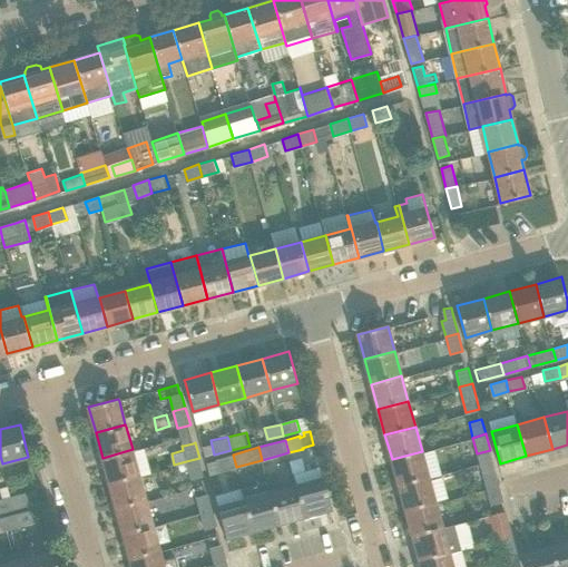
[(109,482),(139,475),(133,449),(103,458),(109,482)]
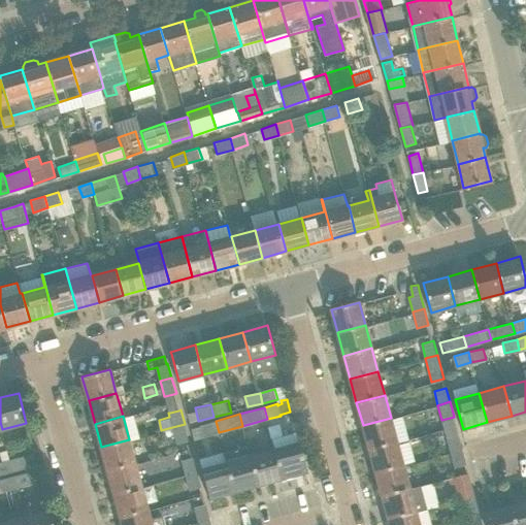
[(369,449),(397,441),(391,418),(363,425),(369,449)]
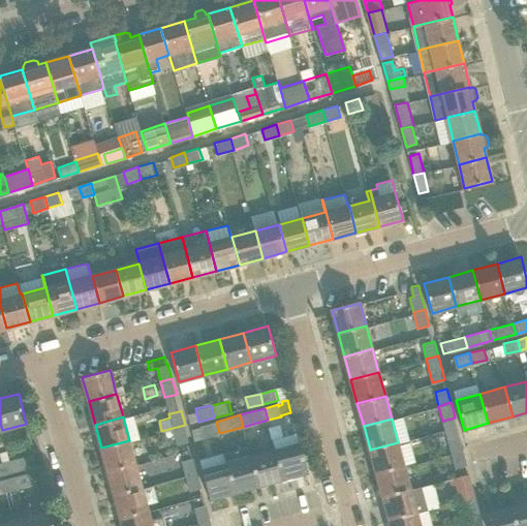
[(205,437),(219,433),(216,422),(200,426),(205,437)]
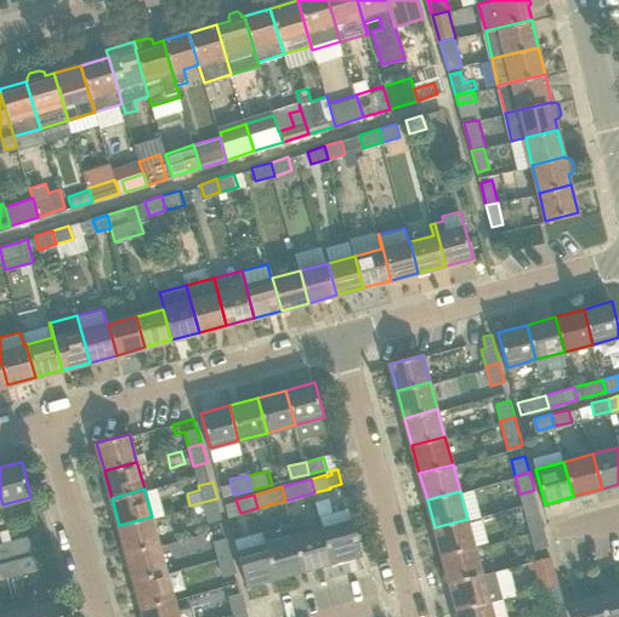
[(208,520),(222,516),(217,498),(203,502),(203,503),(208,520)]
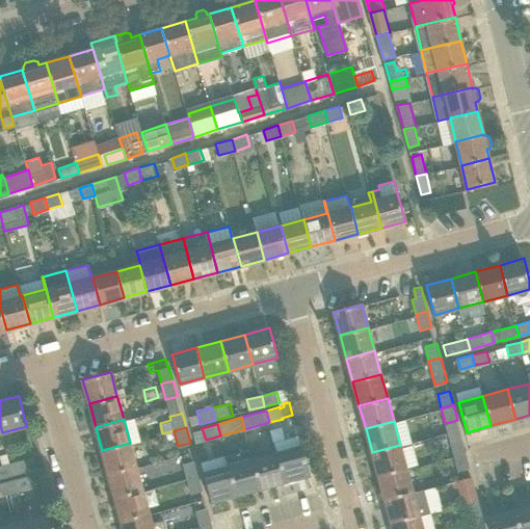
[(310,475),(301,445),(298,434),(274,441),(285,481),(310,475)]
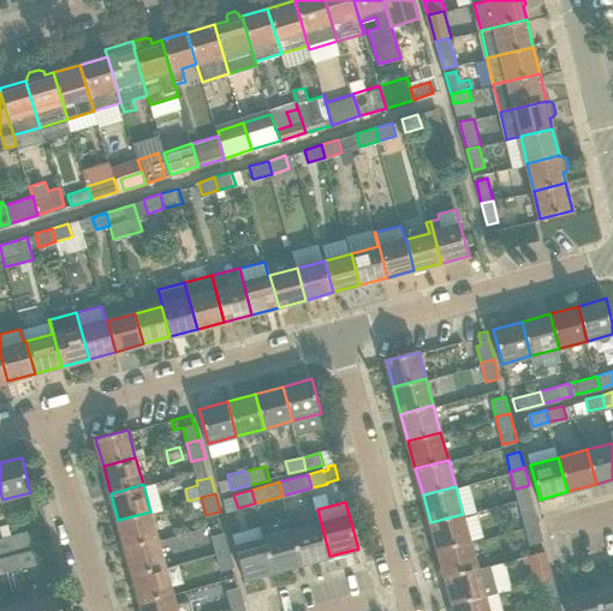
[(534,505),(521,509),(524,526),(539,522),(534,505)]
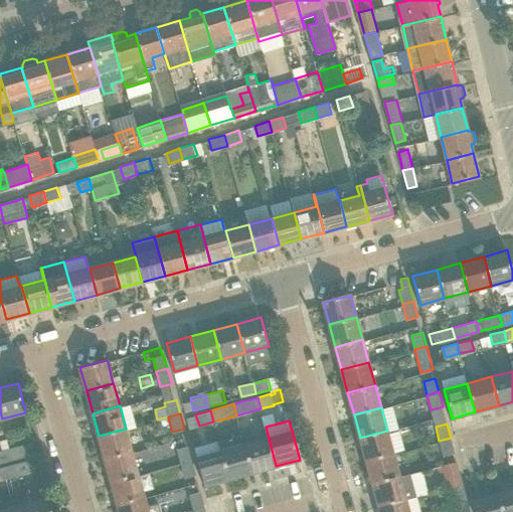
[(252,473),(276,466),(266,427),(265,427),(268,438),(244,444),(252,473)]
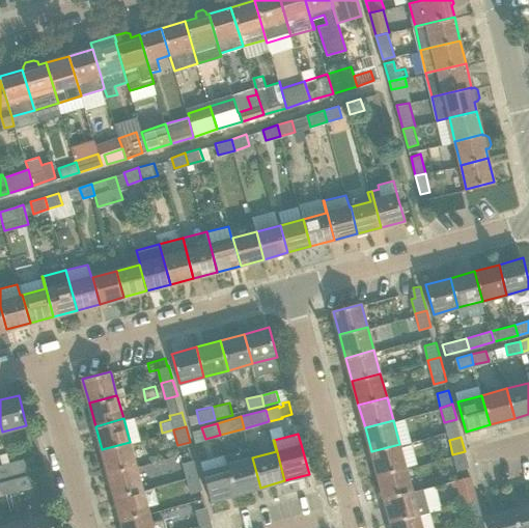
[(108,473),(136,465),(130,442),(102,449),(108,473)]
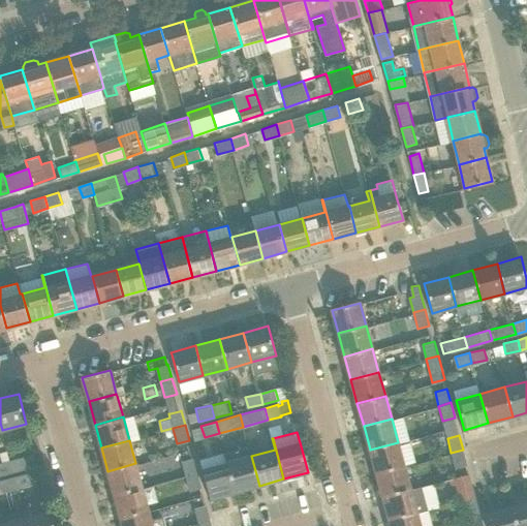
[(376,473),(404,465),(398,442),(370,450),(376,473)]
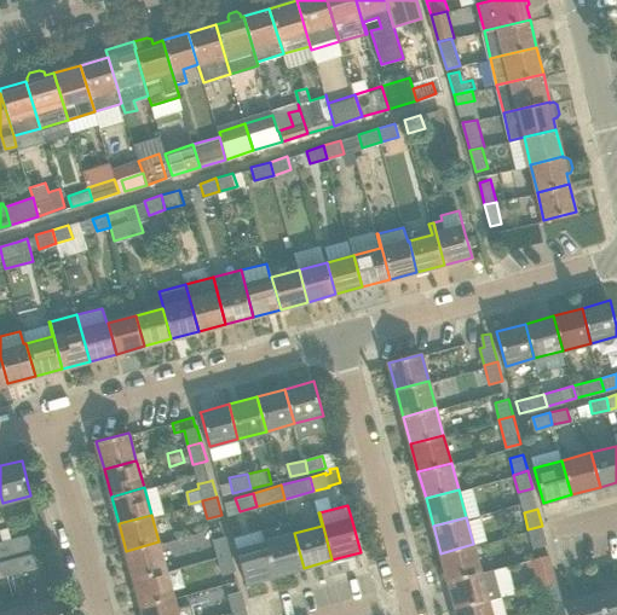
[(304,568),(294,533),(290,520),(261,527),(266,541),(275,575),(304,568)]
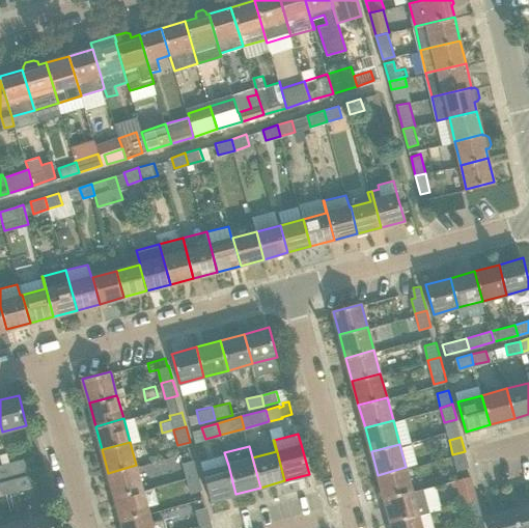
[(456,469),(469,466),(465,451),(452,454),(456,469)]
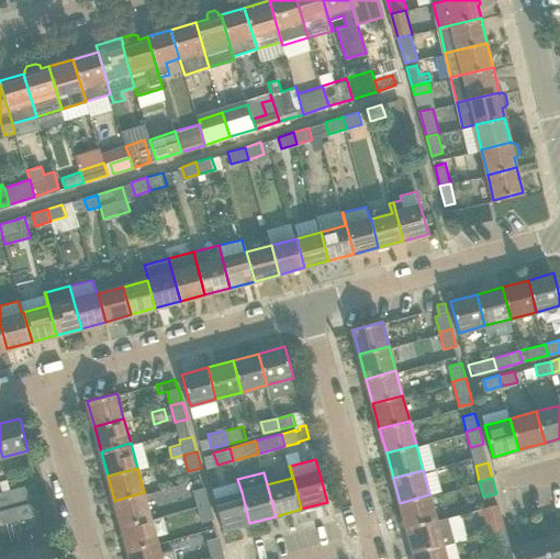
[(28,483),(11,489),(14,501),(31,496),(28,483)]
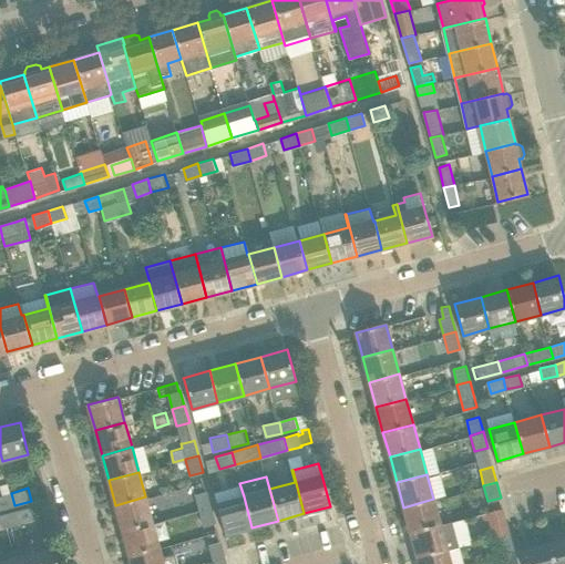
[(198,510),(211,506),(206,492),(195,495),(198,510)]
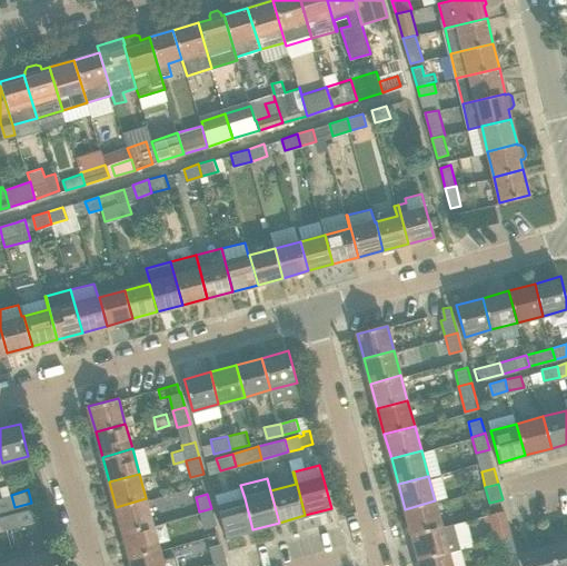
[(3,497),(0,497),(0,510),(15,507),(11,495),(3,497)]
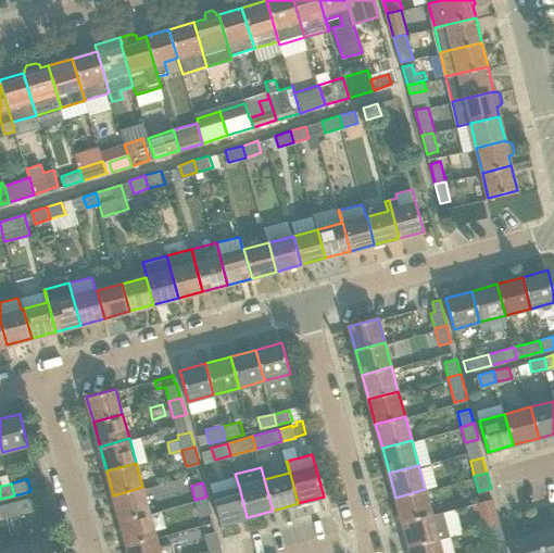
[(149,512),(147,502),(142,487),(113,495),(120,519),(149,512)]
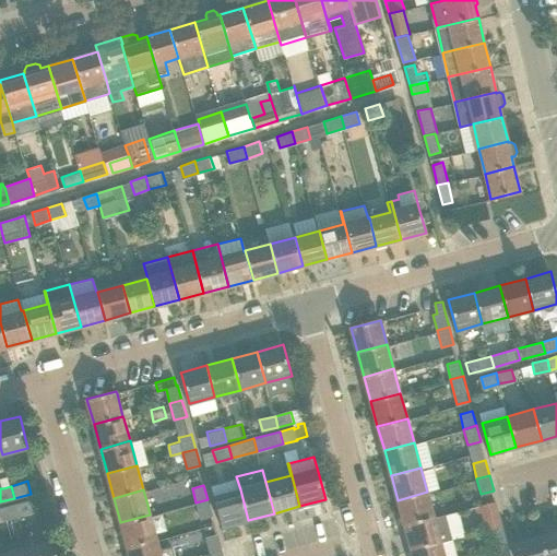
[(223,528),(248,520),(240,489),(214,496),(223,528)]
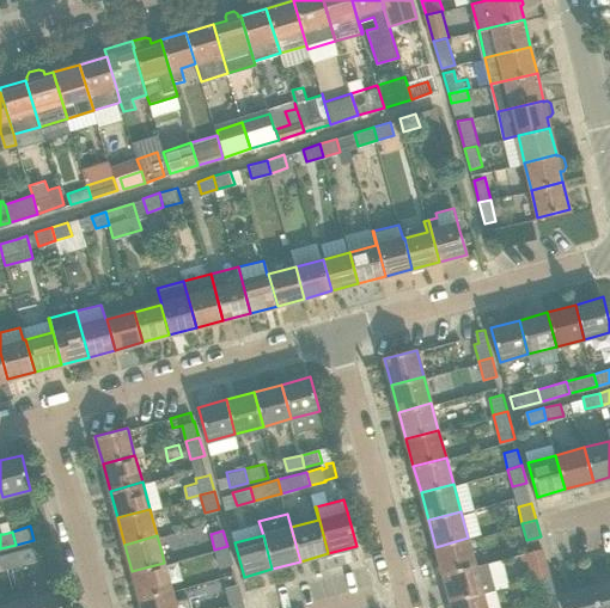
[(443,573),(475,565),(468,538),(435,547),(443,573)]
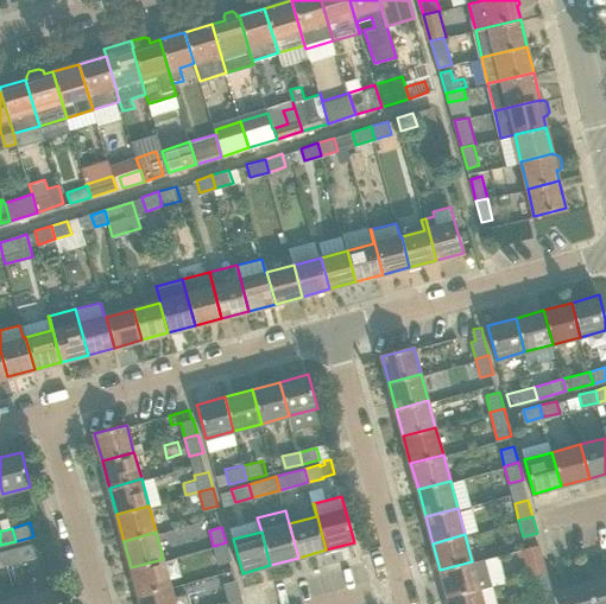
[(20,560),(38,555),(33,541),(17,546),(20,560)]
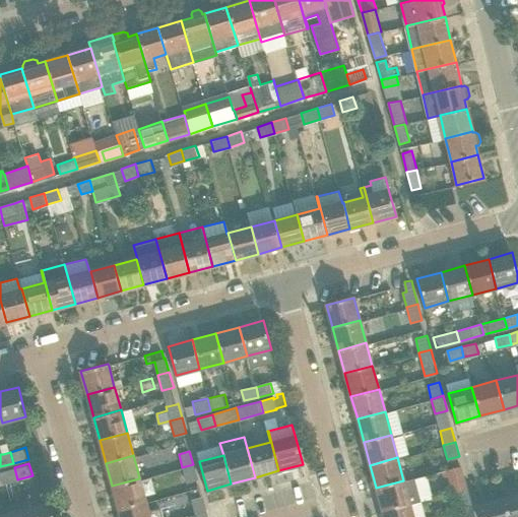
[(187,482),(197,479),(193,464),(182,467),(187,482)]
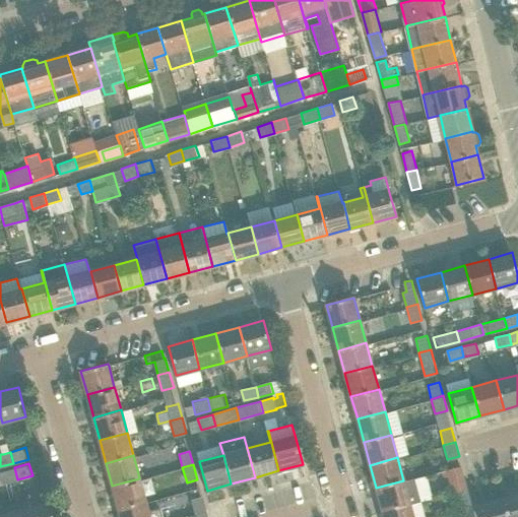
[(453,492),(467,488),(461,465),(447,469),(453,492)]
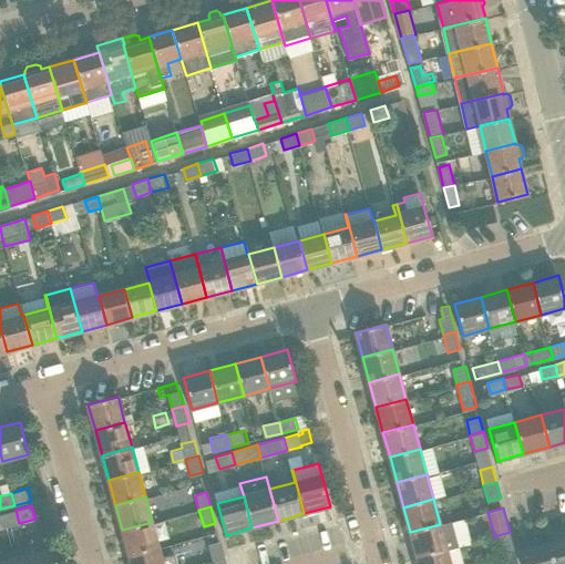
[(0,519),(2,527),(19,523),(16,510),(0,514),(0,519)]
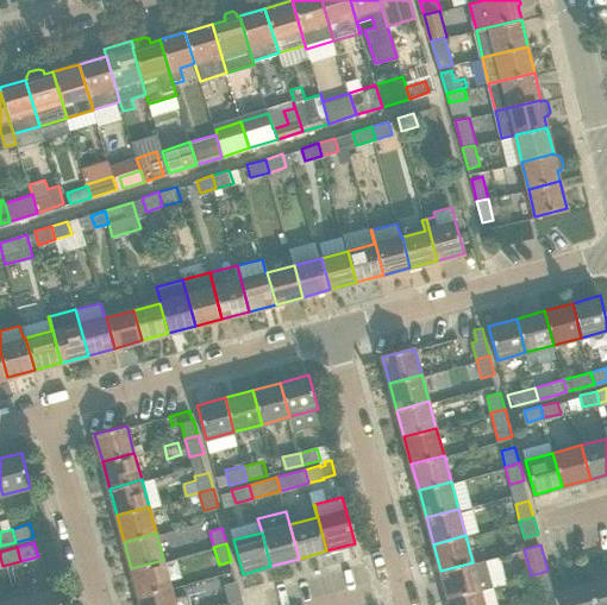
[(448,598),(492,586),(485,559),(473,562),(440,571),(448,598)]
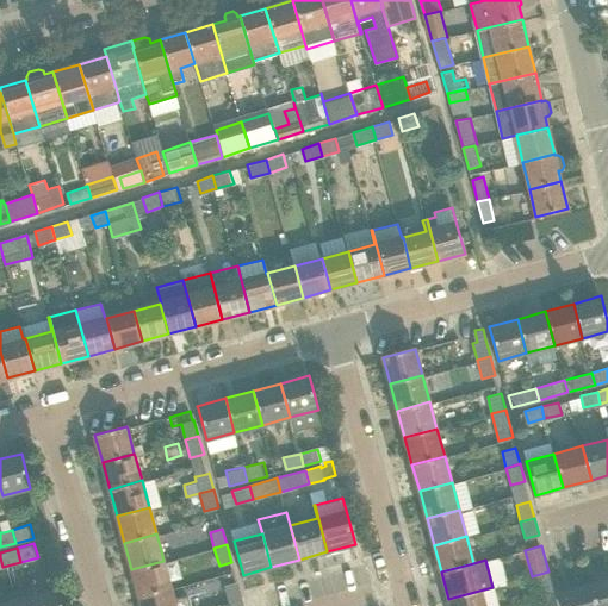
[(171,588),(168,575),(163,561),(131,569),(140,597),(171,588)]
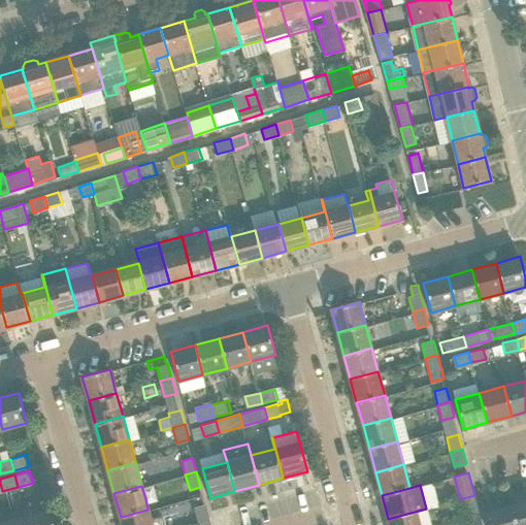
[(481,519),(479,510),(474,495),(460,499),(464,498),(470,521),(481,519)]
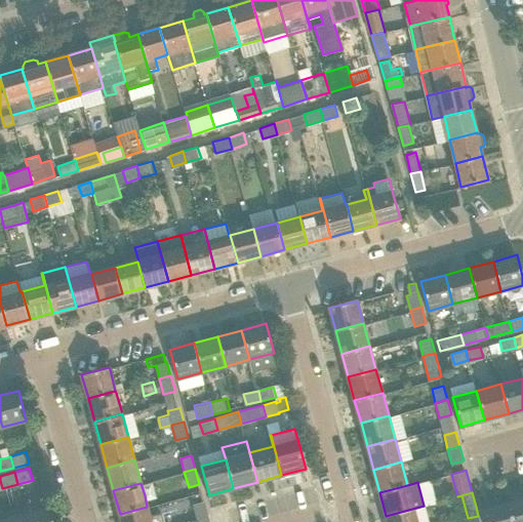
[(512,521),(522,521),(522,498),(507,503),(512,521)]
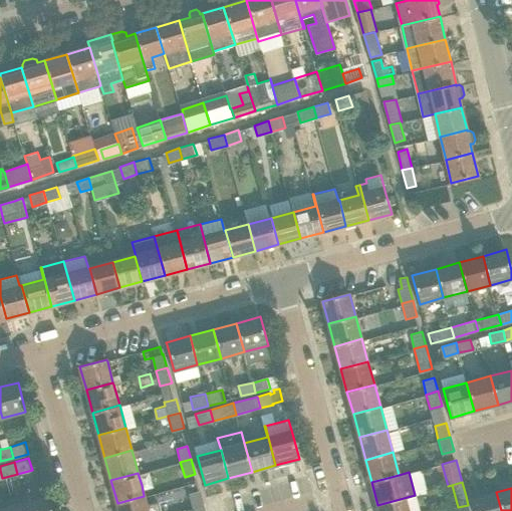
[(193,507),(204,504),(200,490),(189,493),(193,507)]
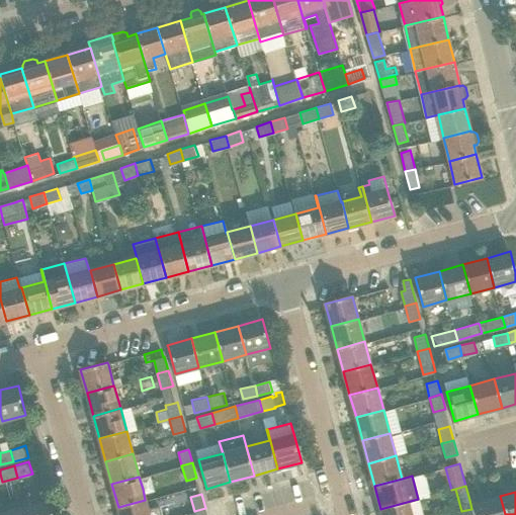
[(480,514),(505,514),(500,496),(477,503),(480,514)]
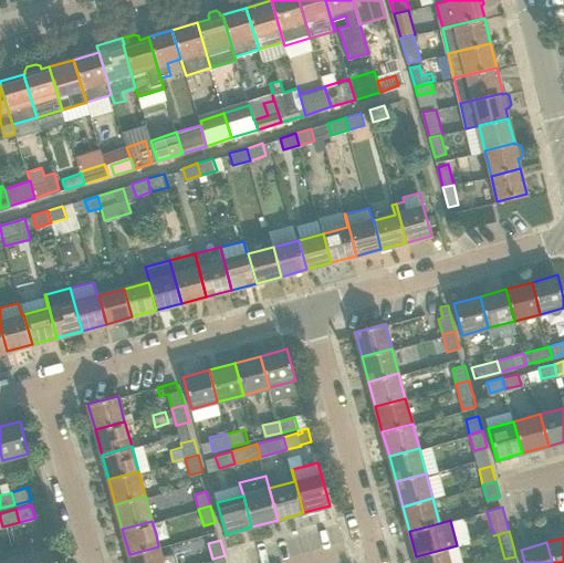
[(418,562),(461,562),(457,545),(416,556),(418,562)]
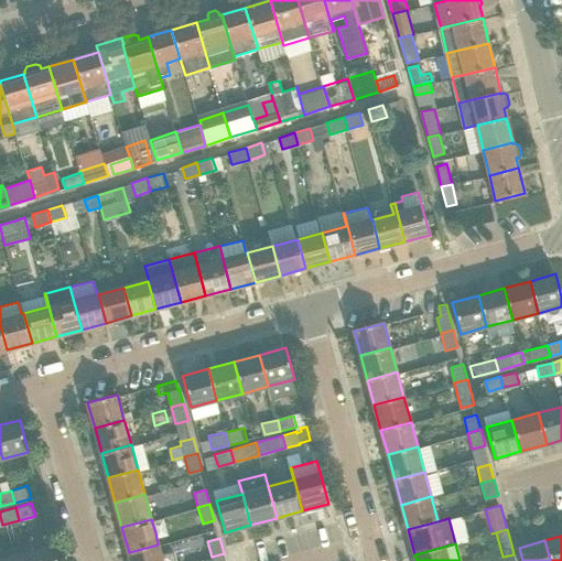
[(30,560),(57,560),(53,545),(28,551),(30,560)]
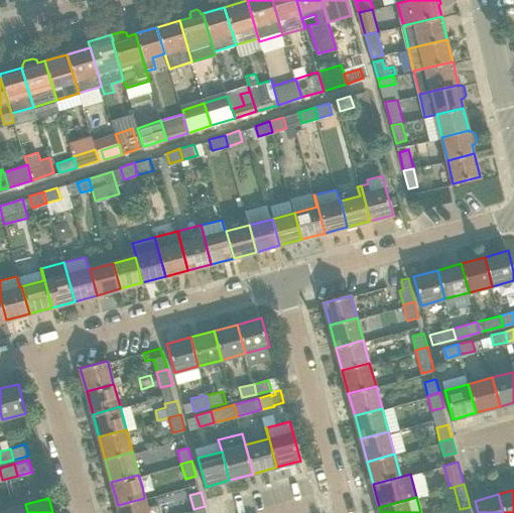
[(161,512),(159,503),(147,506),(144,498),(118,505),(119,512),(161,512)]
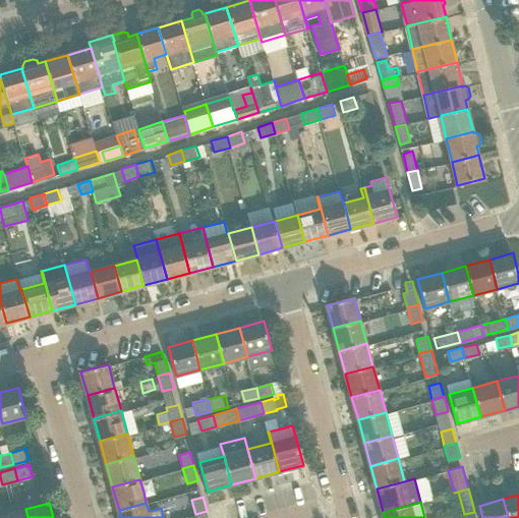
[(27,517),(25,509),(2,516),(0,509),(0,510),(2,517),(27,517)]
